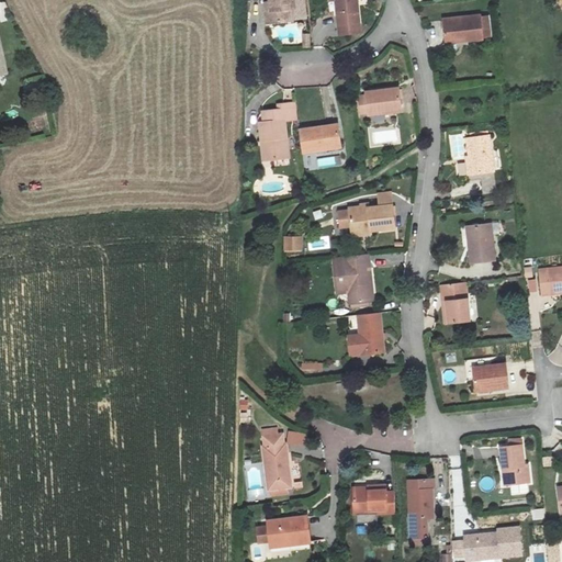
[(270,0),(271,2),(272,12),(269,12),(270,24),(293,22),(292,9),(295,9),(294,0),(270,0)]
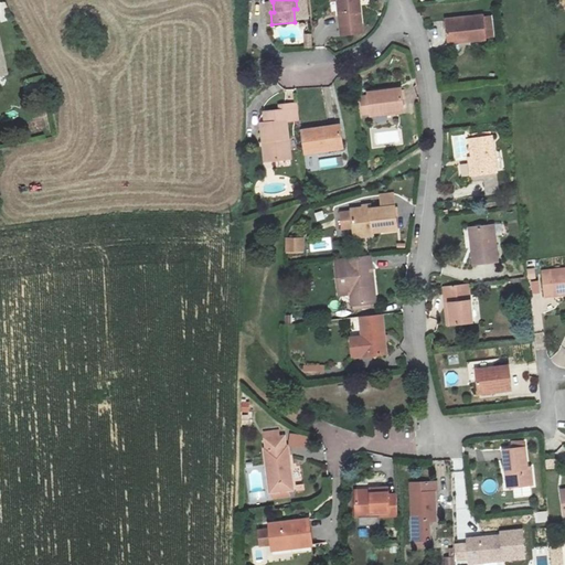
[(337,0),(338,4),(340,29),(362,27),(359,0),(337,0)]
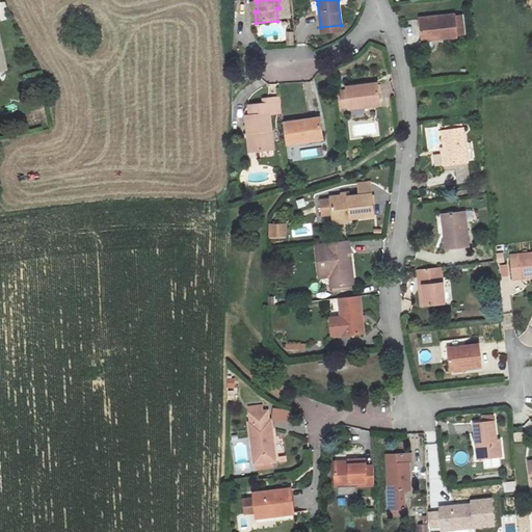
[(258,11),(257,2),(249,3),(250,23),(256,23),(255,11),(258,11)]
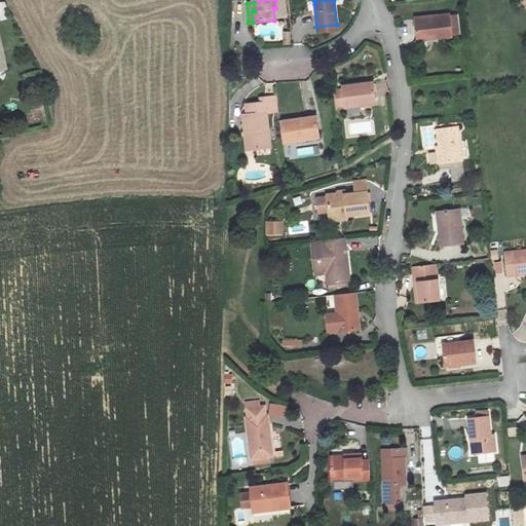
[(435,34),(435,39),(452,37),(450,15),(414,19),(416,36),(435,34)]
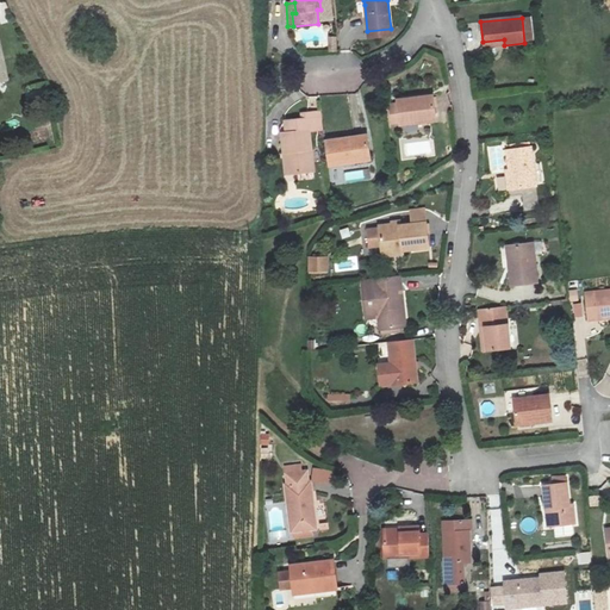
[(0,81),(11,78),(0,33),(0,81)]
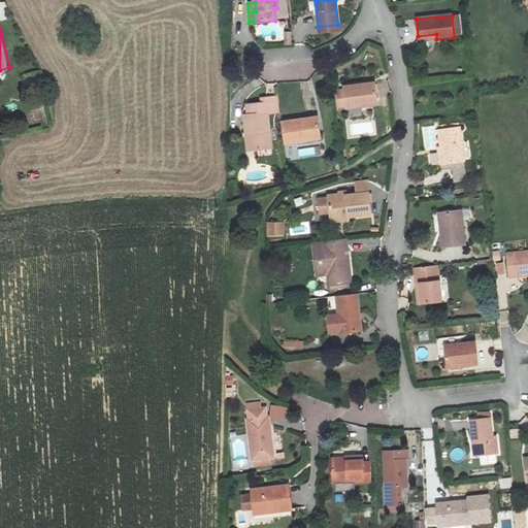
[(345,88),(348,109),(367,108),(367,103),(378,102),(375,85),(345,88)]
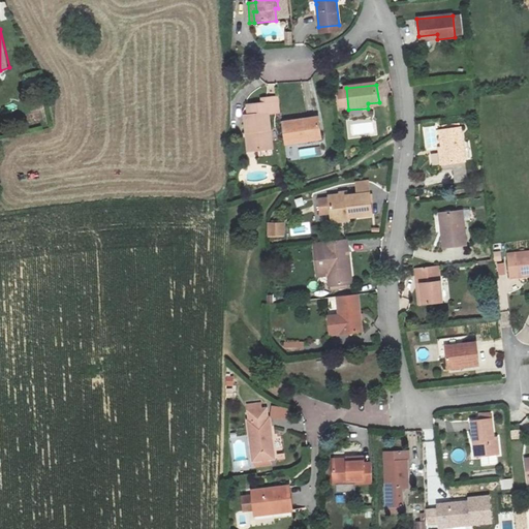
[(246,114),(248,131),(251,131),(253,150),(271,147),(268,112),(246,114)]
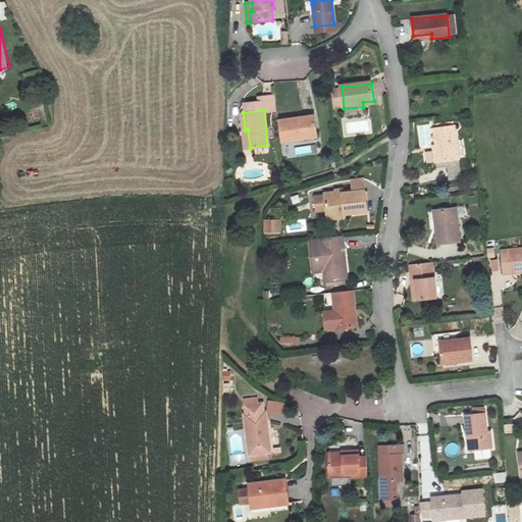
[(280,121),(283,142),(292,141),(293,143),(318,140),(317,133),(320,133),(318,114),(280,121)]
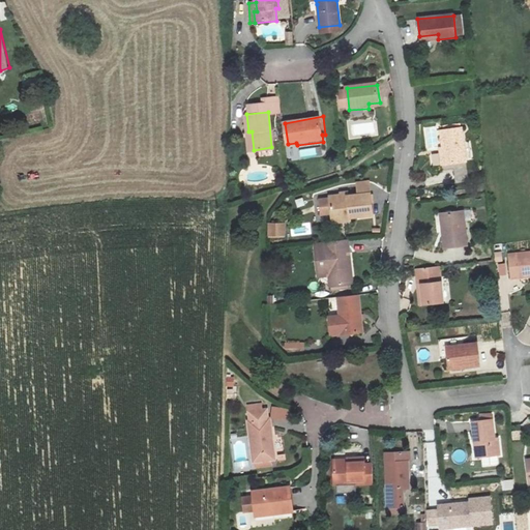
[(462,127),(441,130),(444,150),(446,165),(466,162),(462,127)]
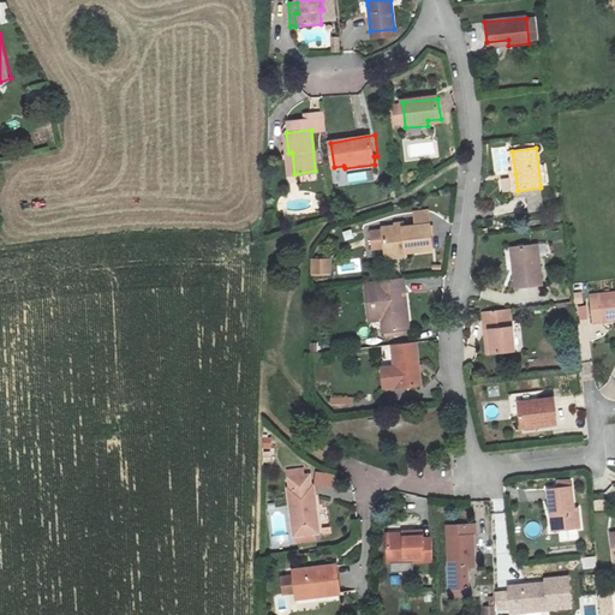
[(372,169),(347,175),(348,185),(374,179),(372,169)]
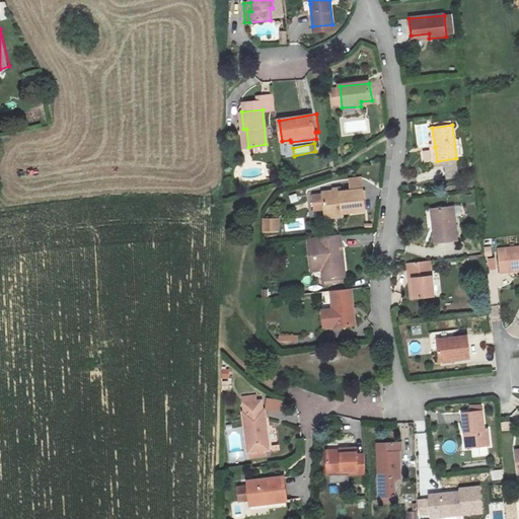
[(360,178),(350,180),(352,192),(362,190),(360,178)]
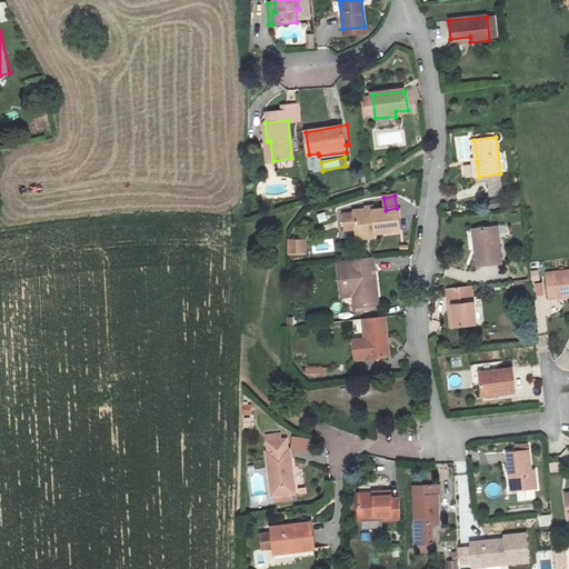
[(376,232),(376,235),(399,231),(398,208),(397,208),(386,210),(372,212),(373,209),(353,210),(353,212),(356,229),(356,233),(376,232)]
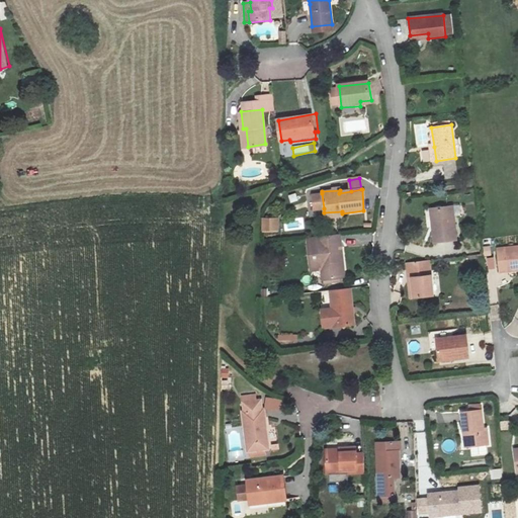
[(322,193),(312,194),(314,209),(324,208),(322,193)]
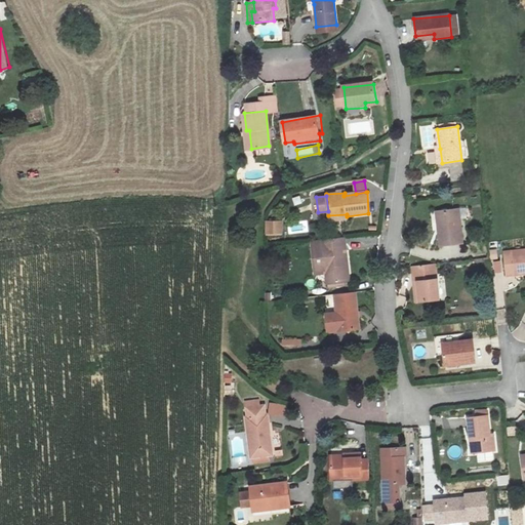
[(460,208),(442,210),(444,228),(438,228),(440,244),(463,241),(460,208)]
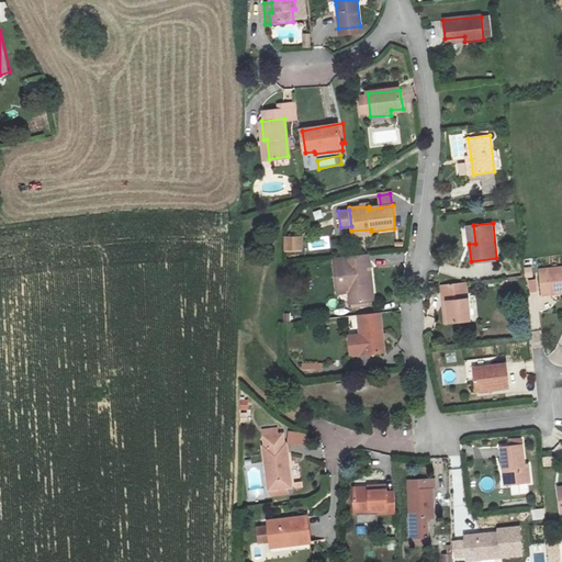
[(299,237),(285,238),(287,249),(299,249),(299,237)]
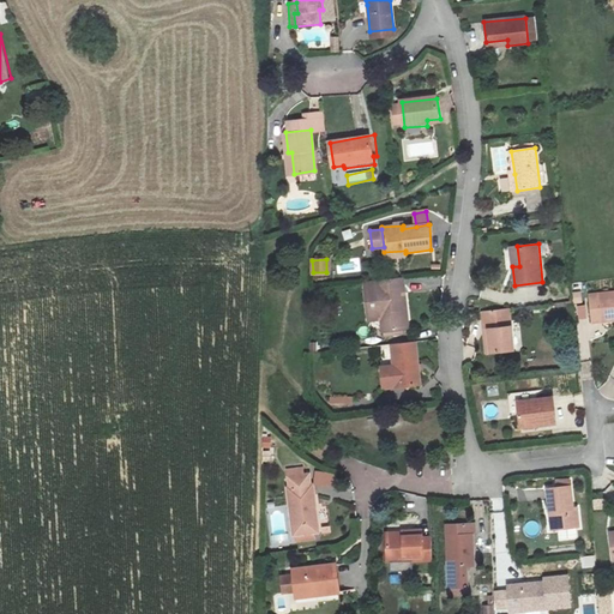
[(379,333),(403,331),(401,311),(404,311),(401,278),(375,282),(379,333)]
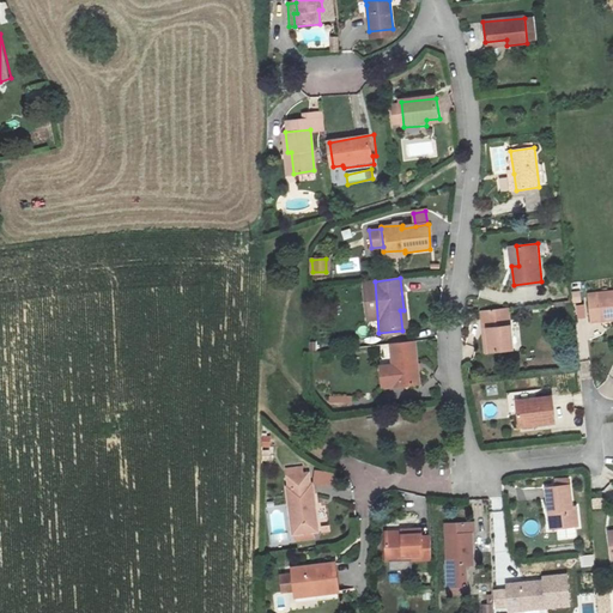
[(612,291),(596,295),(601,320),(612,317),(612,291)]
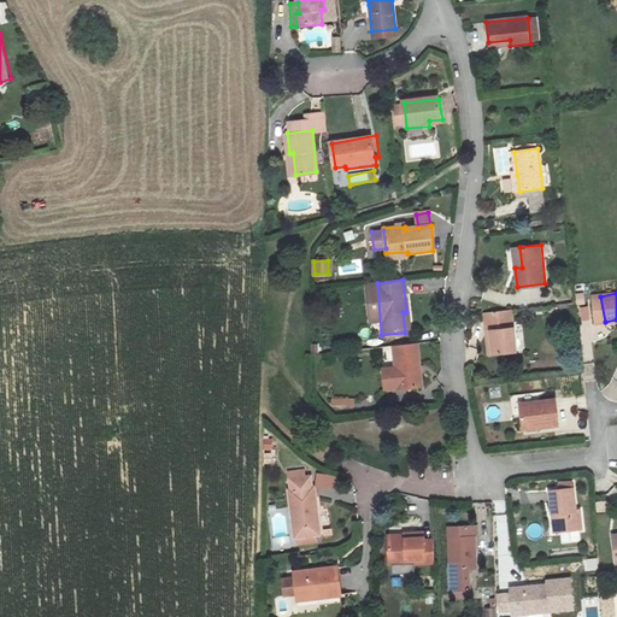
[(591,319),(589,305),(580,306),(581,321),(591,319)]
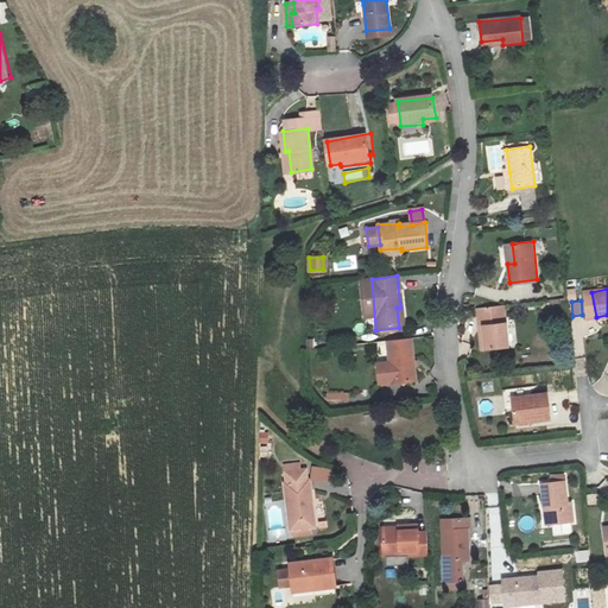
[(481,311),(482,327),(487,327),(489,349),(506,347),(502,309),(481,311)]
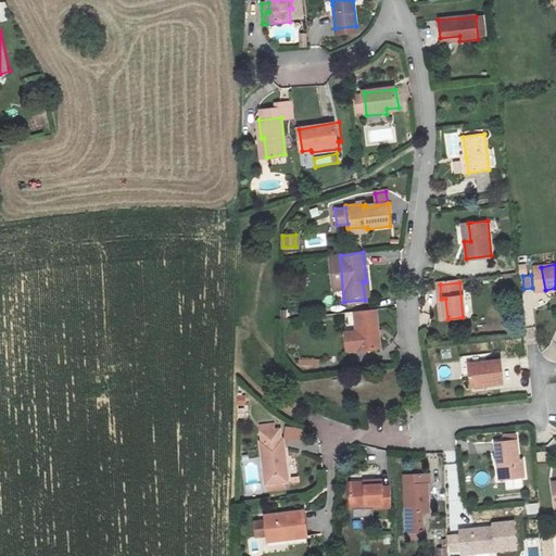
[(353,314),(355,336),(357,354),(379,352),(374,312),(353,314)]
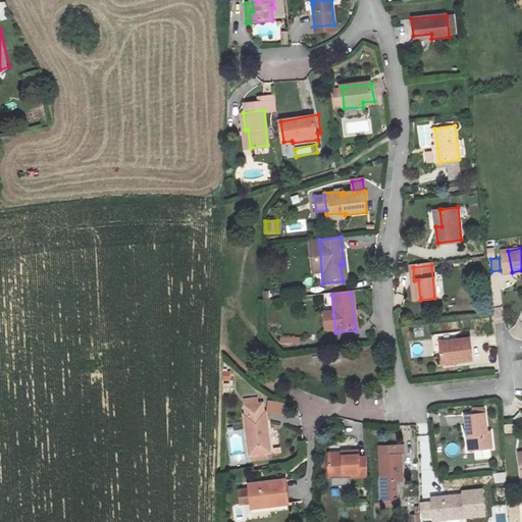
[(335,332),(333,315),(324,316),(325,333),(335,332)]
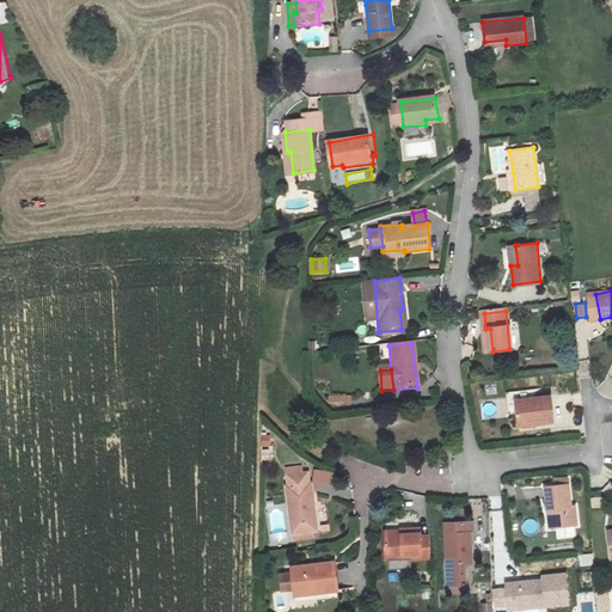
[(514,398),(516,423),(551,421),(550,396),(514,398)]
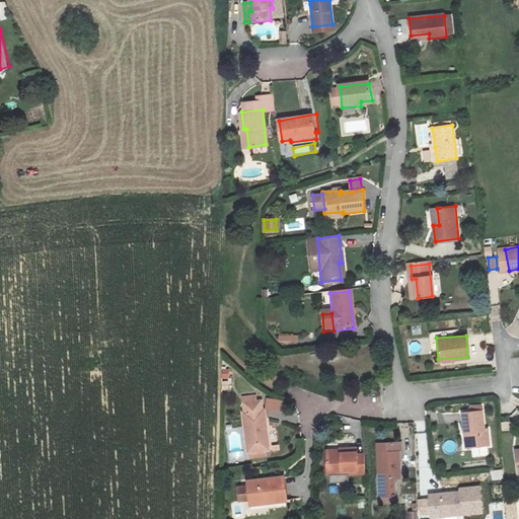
[(242,414),(246,453),(268,452),(264,412),(261,412),(261,403),(245,404),(245,414),(242,414)]
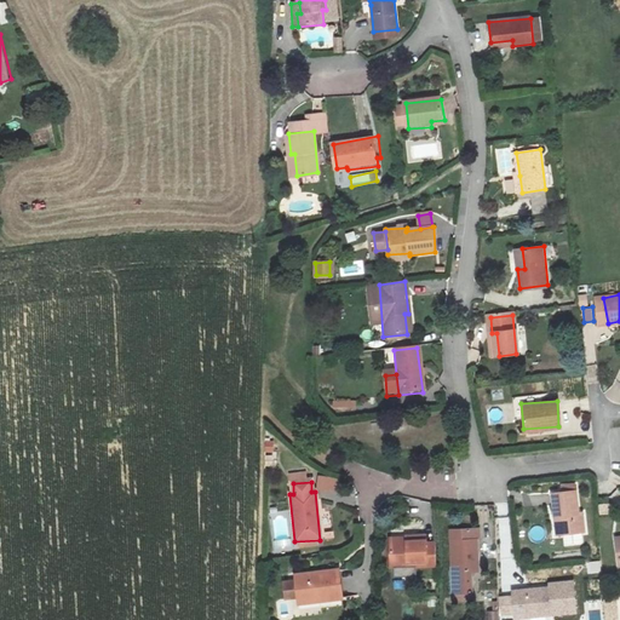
[(554,494),(560,534),(584,529),(581,511),(574,511),(573,491),(554,494)]
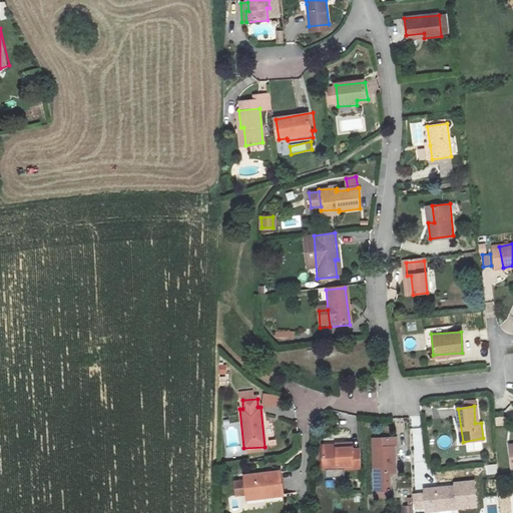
[(506,425),(506,416),(496,417),(496,426),(506,425)]
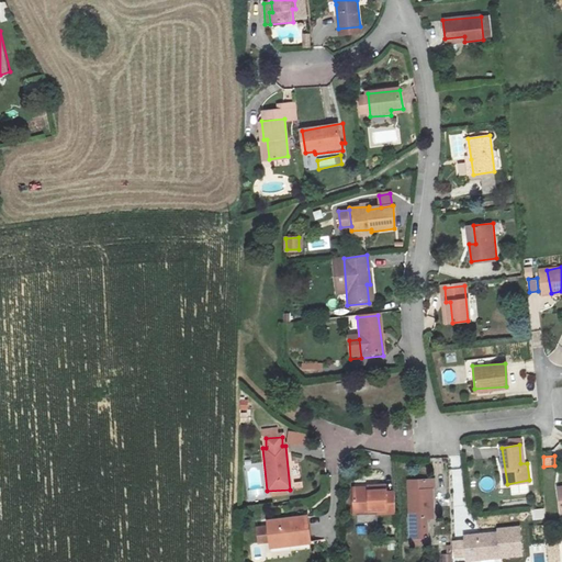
[(414,536),(429,536),(427,516),(435,517),(435,487),(440,486),(439,478),(411,479),(414,536)]
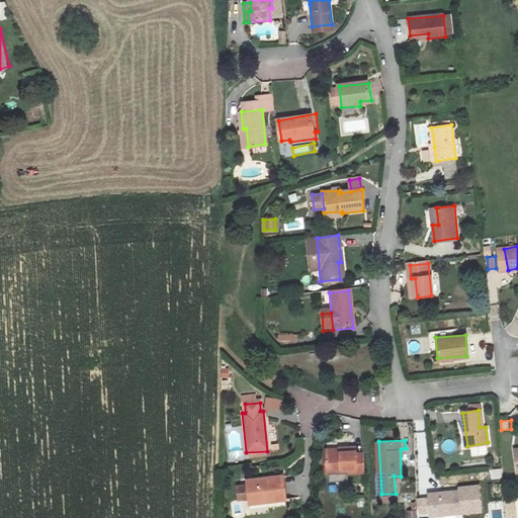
[(351,447),(337,448),(337,454),(323,455),(325,475),(361,472),(359,453),(352,453),(351,447)]
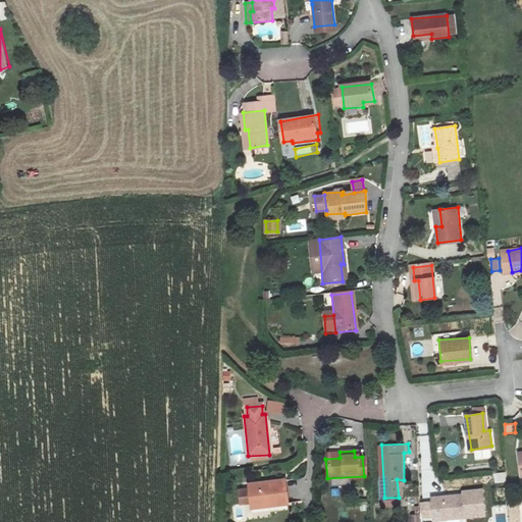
[(491,474),(492,484),(503,483),(502,474),(491,474)]
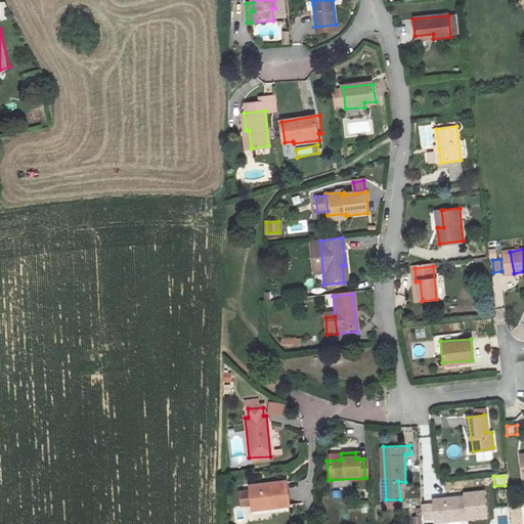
[(398,481),(400,499),(407,499),(405,482),(398,481)]
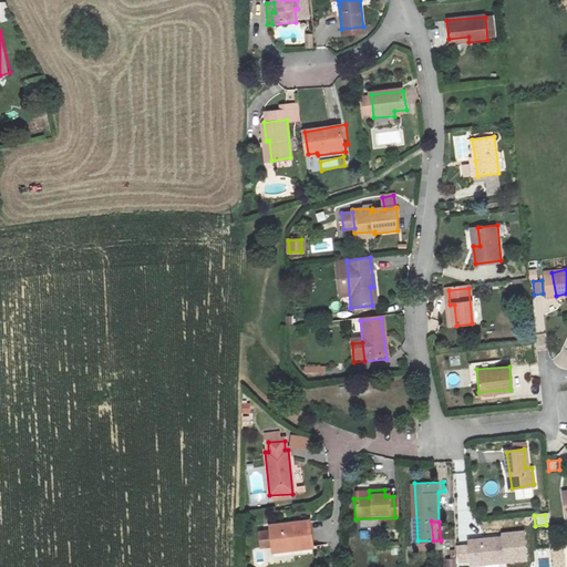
[(291,547),(292,552),(311,549),(309,523),(269,528),(271,550),(291,547)]
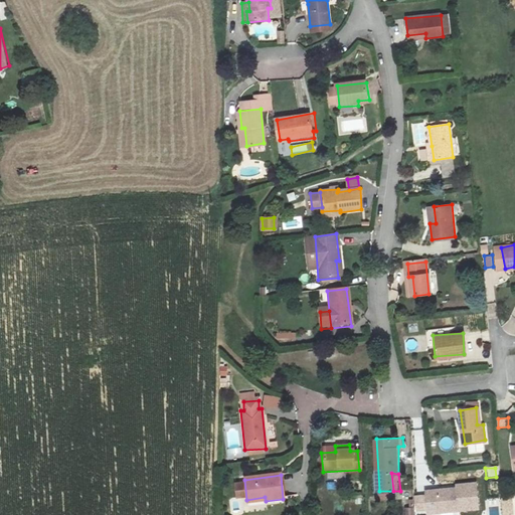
[(459,484),(459,487),(459,492),(439,493),(439,489),(426,489),(428,512),(479,508),(477,482),(459,484)]
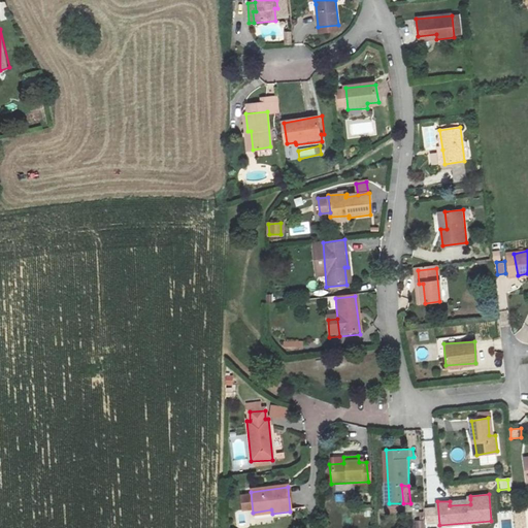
[(363,517),(372,516),(371,505),(362,505),(363,517)]
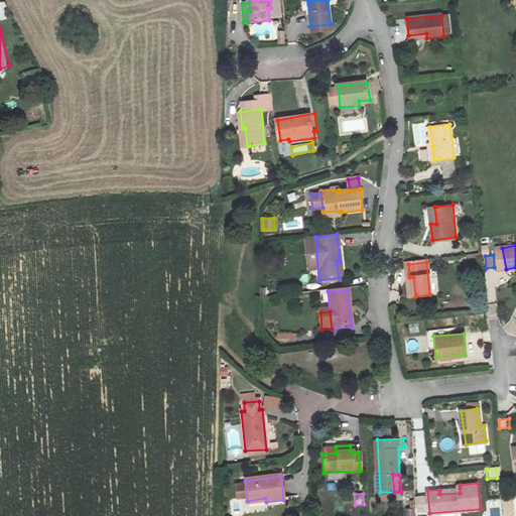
[(514,515),(513,499),(503,500),(504,515),(514,515)]
